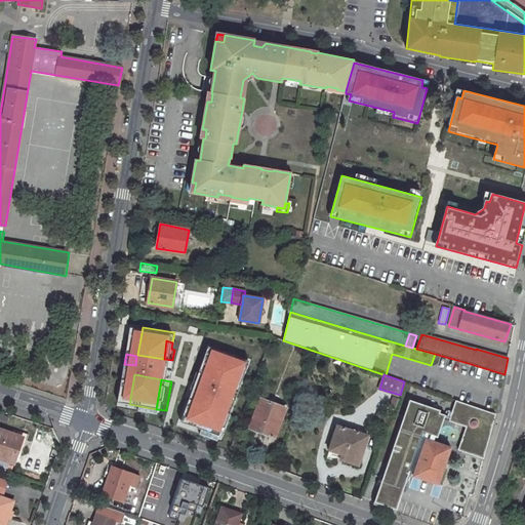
[(261,398),(250,428),(275,437),(285,408),(261,398)]
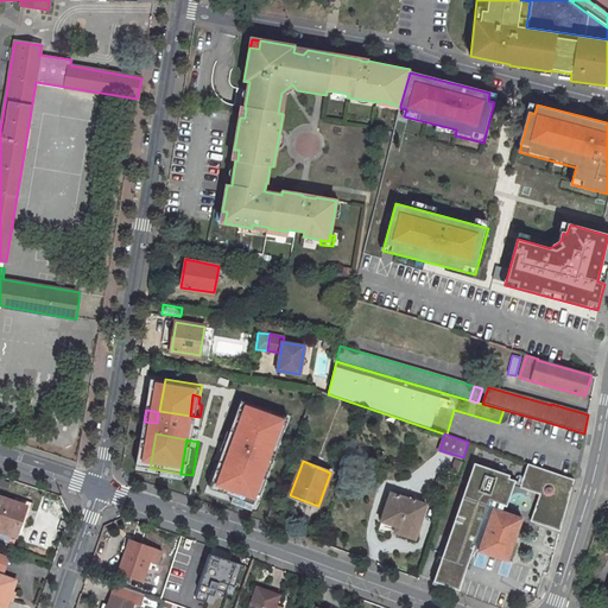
[(286,466),(264,462),(260,479),(280,482),(286,466)]
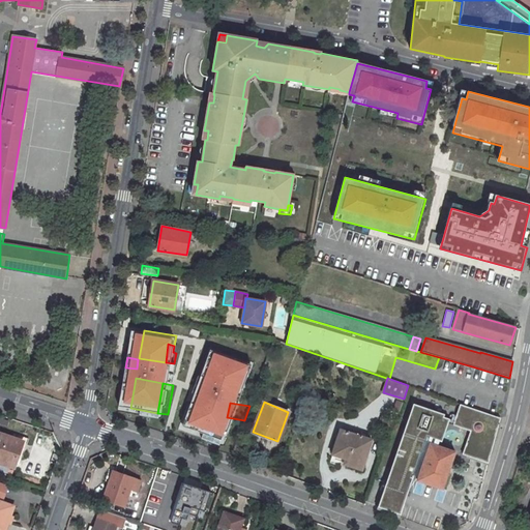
[(417,480),(443,489),(455,451),(435,444),(442,420),(470,431),(463,453),(488,463),(500,417),(460,404),(453,420),(443,417),(443,414),(413,403),(377,506),(400,513),(413,475),(418,476),(417,480)]
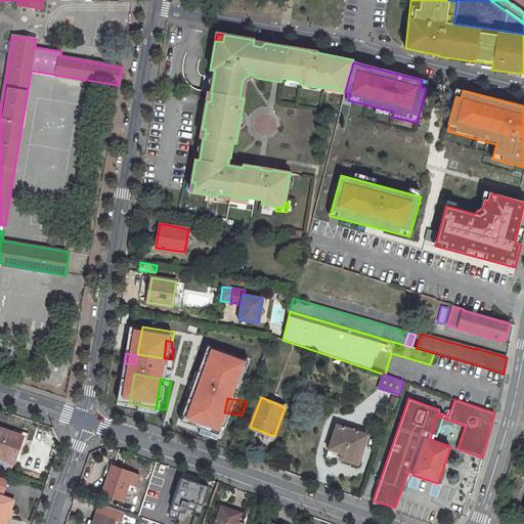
[(337,424),(326,453),(343,459),(343,460),(358,465),(367,434),(337,424)]
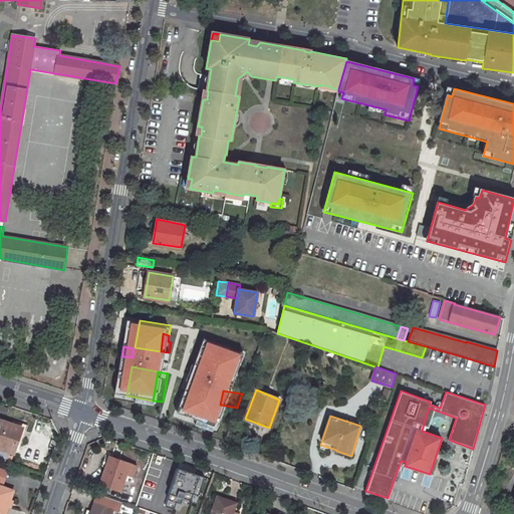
[(1,420),(0,422),(0,449),(13,454),(22,427),(1,420)]
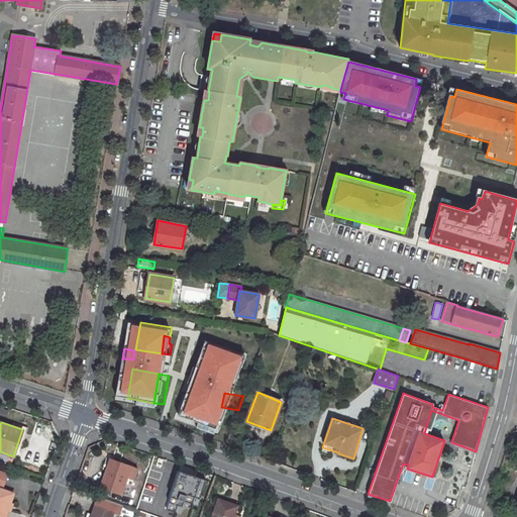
[(111,459),(102,487),(121,493),(126,479),(132,481),(136,468),(111,459)]
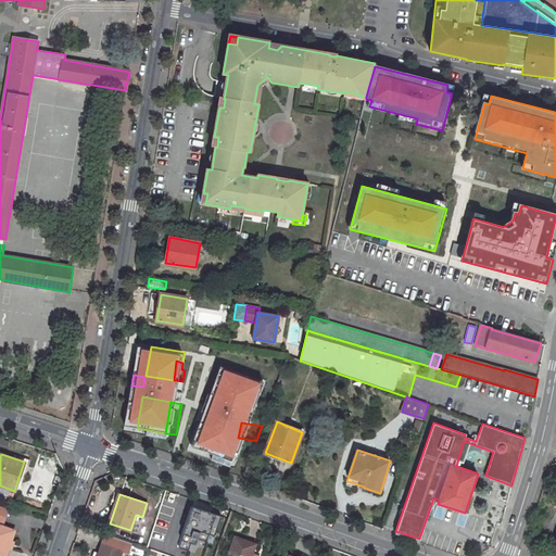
[(442,519),(445,509),(437,507),(434,517),(442,519)]
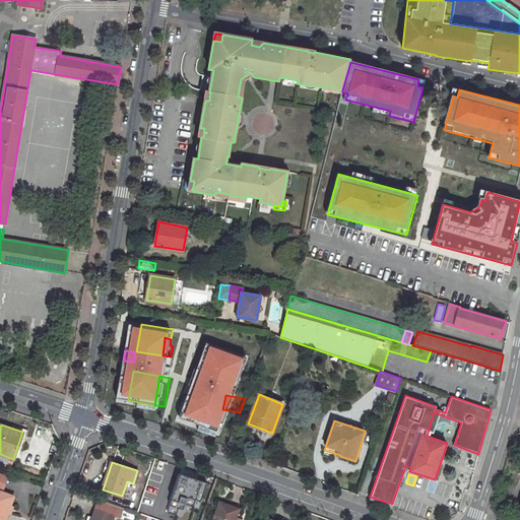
[(196,513),(203,480),(178,475),(171,507),(196,513)]
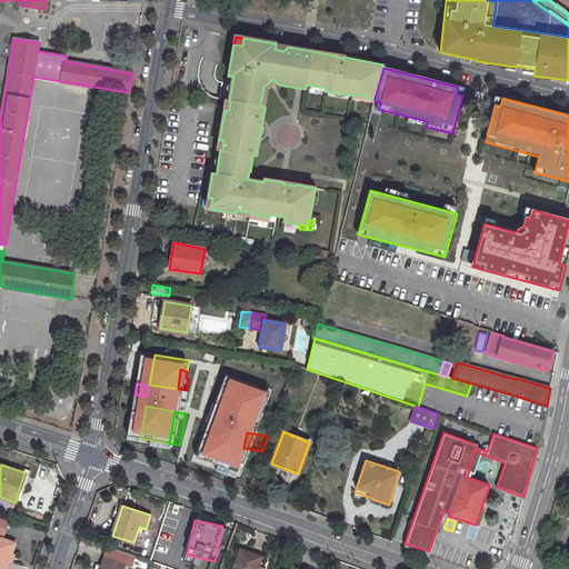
[(0,537),(0,568),(6,568),(16,543),(0,537)]
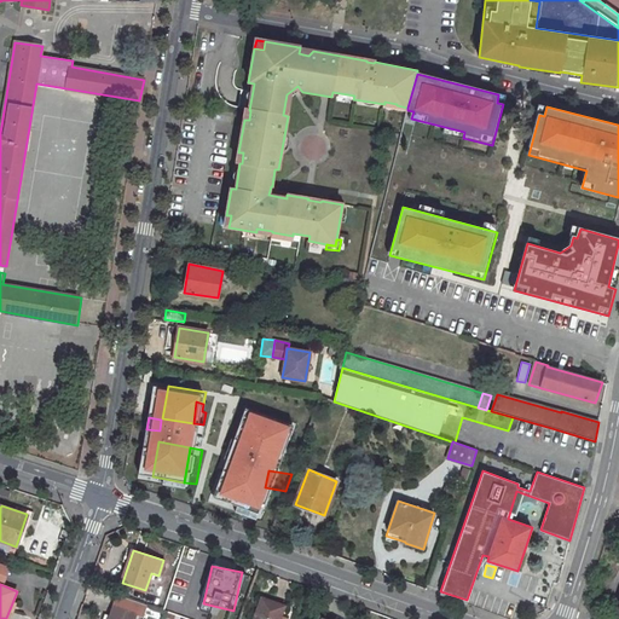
[(134,618),(137,613),(143,615),(148,603),(140,601),(119,594),(114,606),(110,615),(109,618),(134,618)]
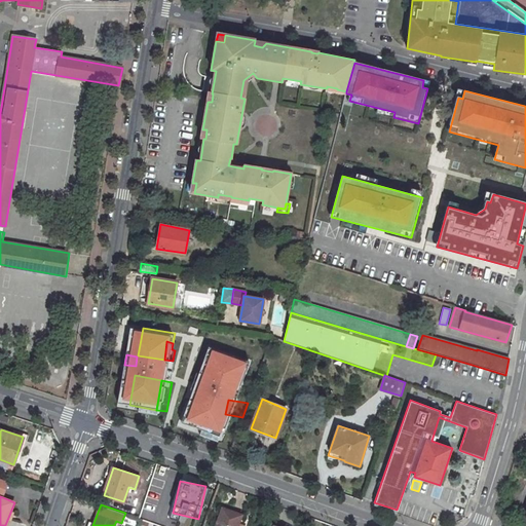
[(222,508),(215,525),(237,525),(242,515),(222,508)]
